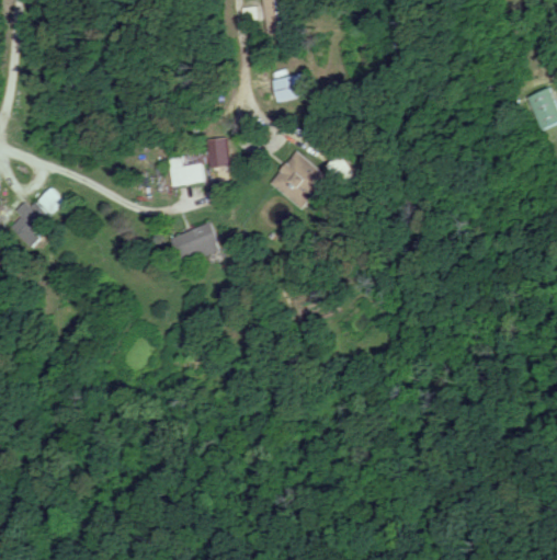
[(263,0),(265,34),(281,33),(279,0),(263,0)]
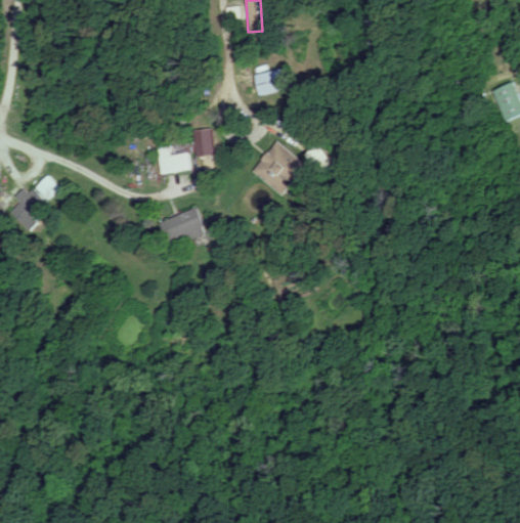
[(254,75),(258,95),(294,89),(290,68),(254,75)]
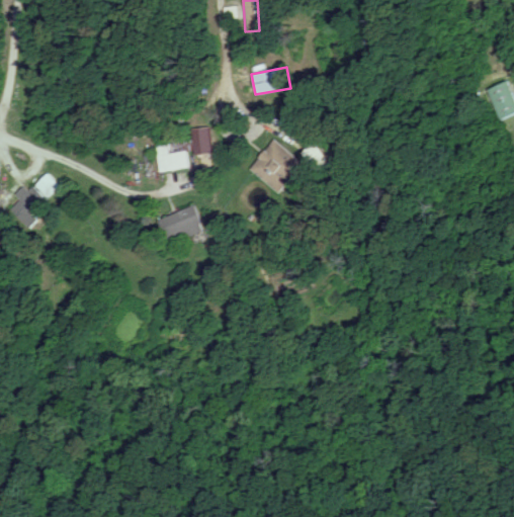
[(502,122),(513,115),(513,96),(506,81),(486,92),(502,122)]
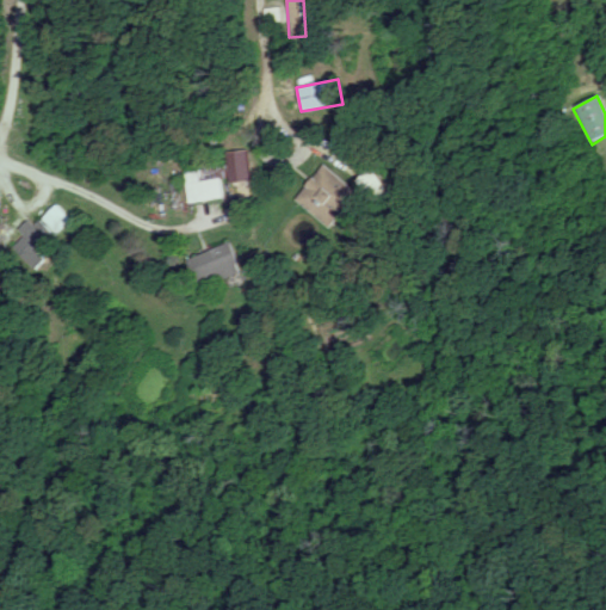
[(189,204),(221,198),(214,165),(181,172),(189,204)]
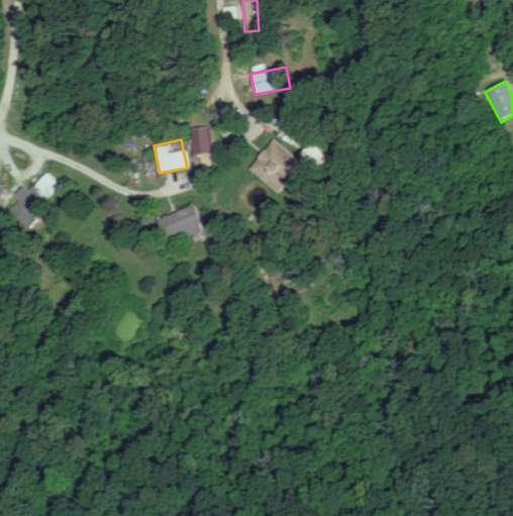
[(283,193),(304,163),(272,139),(249,171),(283,193)]
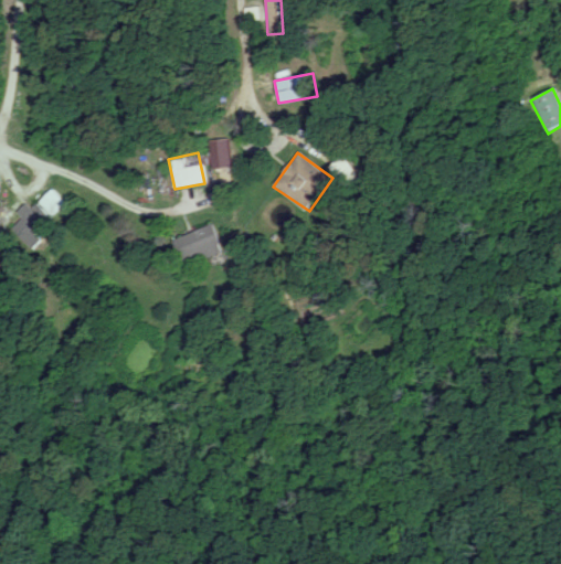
[(368,184),(346,157),(332,167),(355,194),(368,184)]
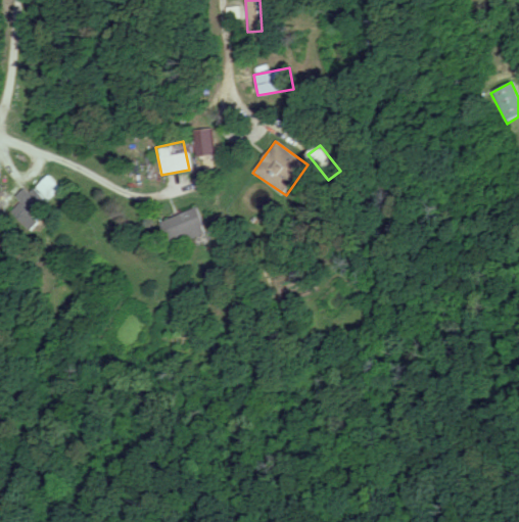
[(10,210),(26,227),(62,189),(48,176),(30,194),(25,189),(16,197),(19,201),(10,210)]
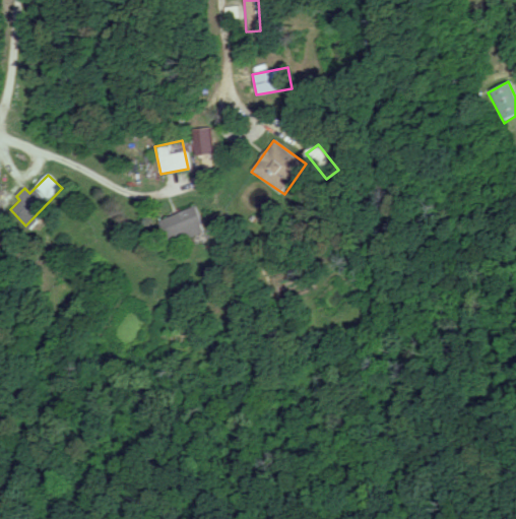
[(204,232),(195,206),(159,220),(169,245),(204,232)]
